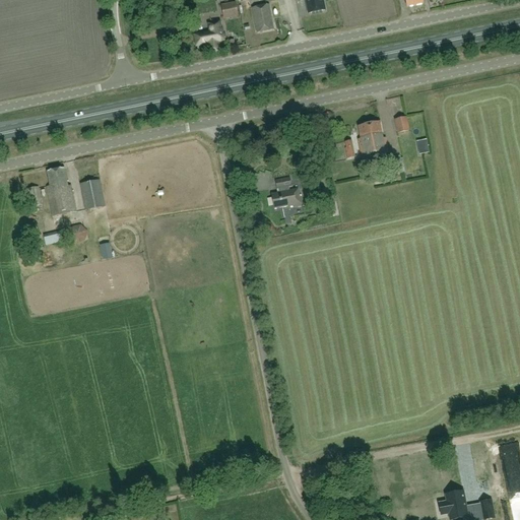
[(322,0),(306,0),(309,14),(325,10),(322,0)]
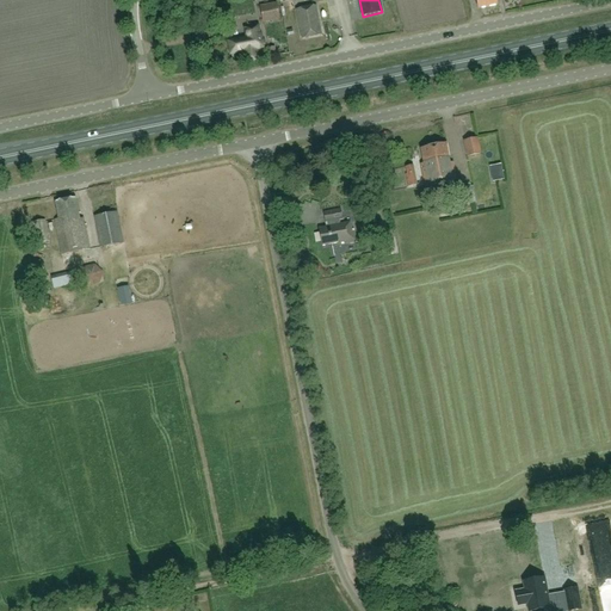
[(264,22),(279,18),(276,4),(260,7),(264,22)]
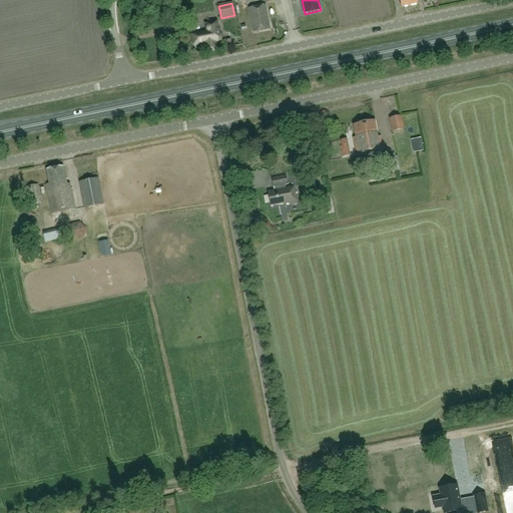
[(252,32),(271,29),(266,4),(248,7),(252,32)]
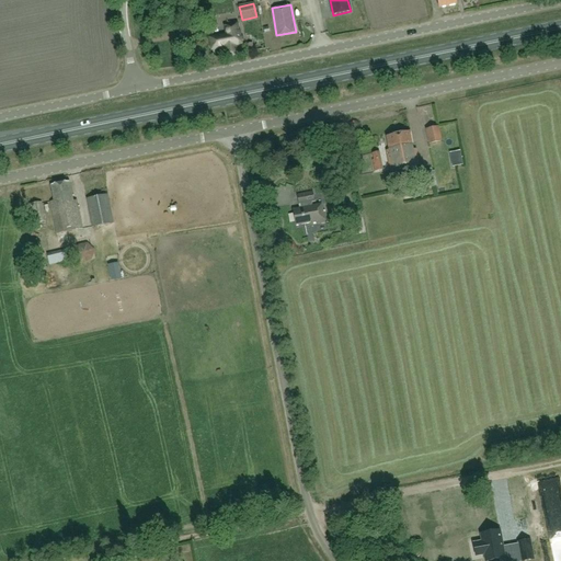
[(226,34),(208,37),(212,50),(221,48),(224,57),(239,54),(238,45),(242,44),(238,23),(224,26),(226,34)]
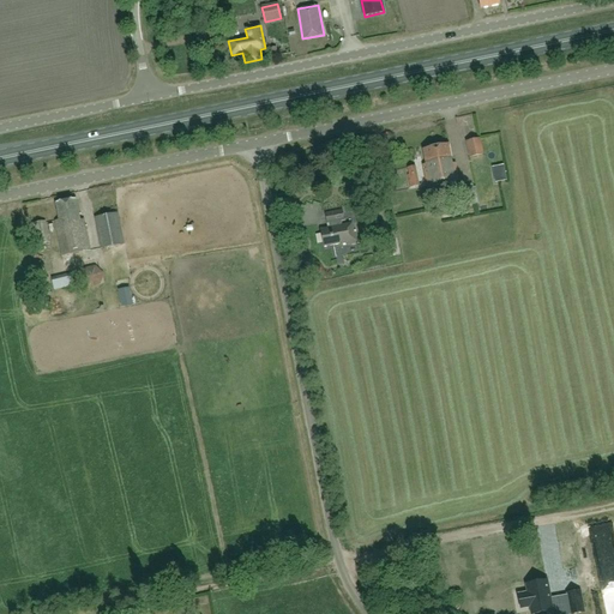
[(470,157),(483,154),(480,139),(467,142),(470,157)]
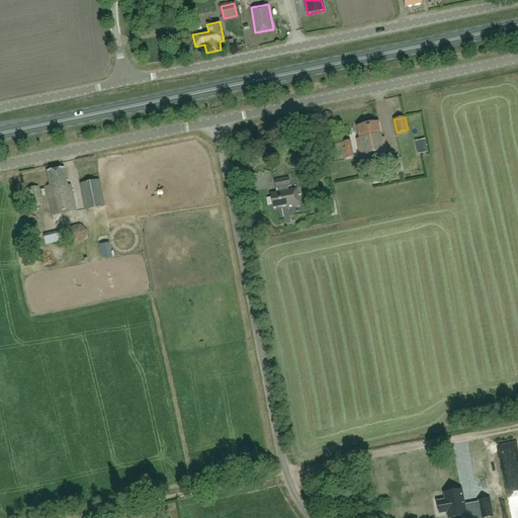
[(356,139),(360,158),(386,152),(383,138),(381,138),(378,122),(356,126),(359,138),(356,139)]
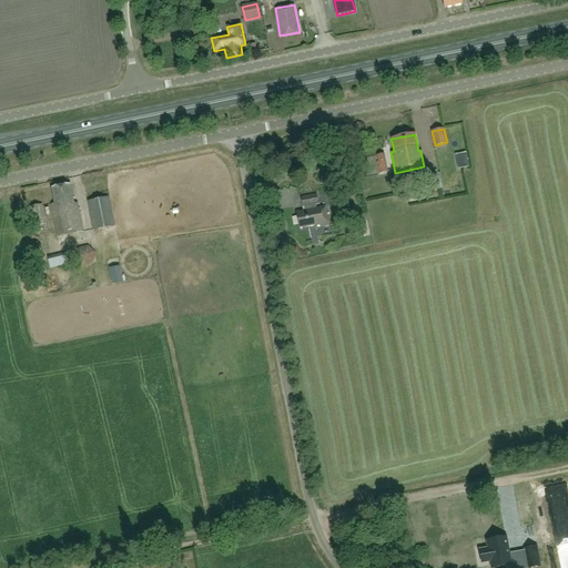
[(465,151),(458,154),(463,165),(469,162),(465,151)]
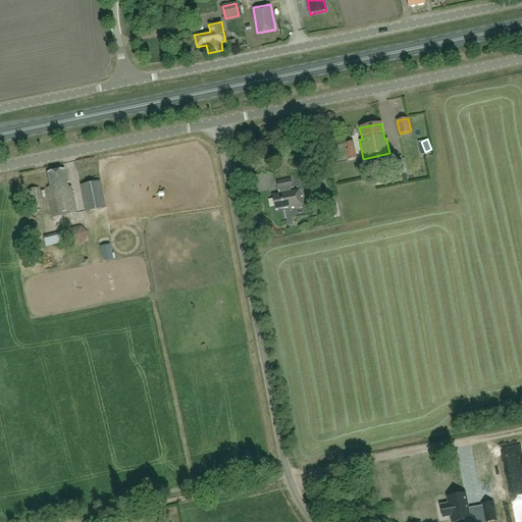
[(347,143),(348,149),(347,149),(348,159),(356,158),(353,142),(347,143)]
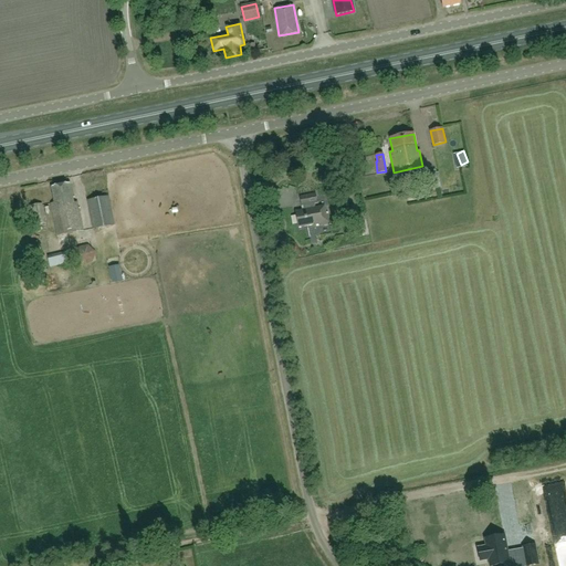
[(438,171),(425,175),(428,190),(441,187),(438,171)]
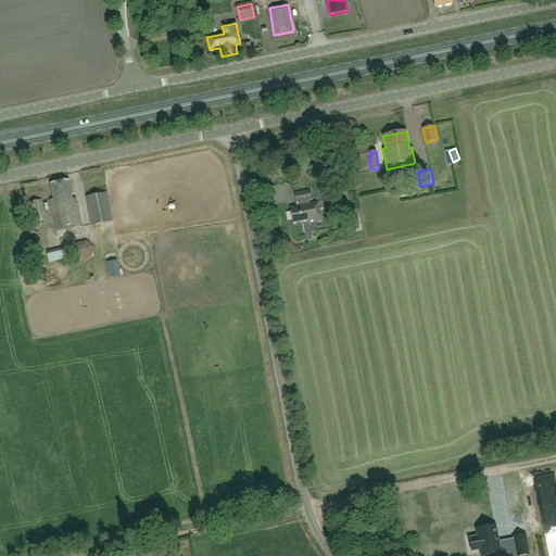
[(53,199),(50,200),(57,231),(81,227),(76,199),(73,199),(68,180),(50,184),(53,199)]
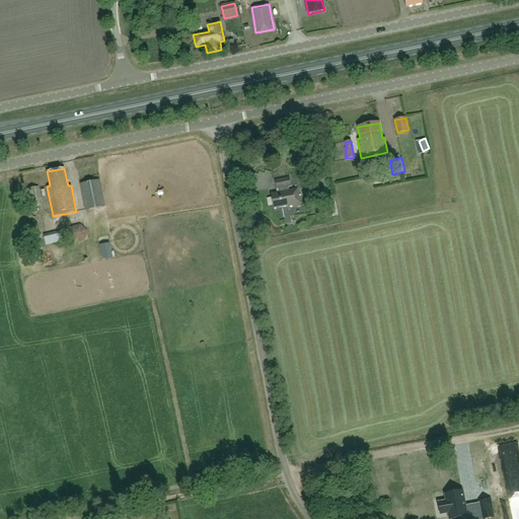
[(279,193),(271,194),(274,209),(287,206),(287,208),(302,205),(300,195),(298,195),(297,189),(289,191),(288,188),(291,187),(289,177),(275,180),(276,190),(278,190),(279,193)]
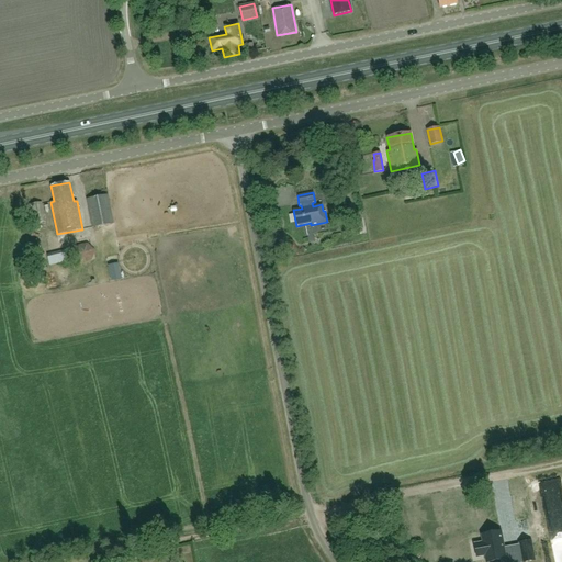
[(108,195),(87,199),(92,227),(113,223),(108,195)]
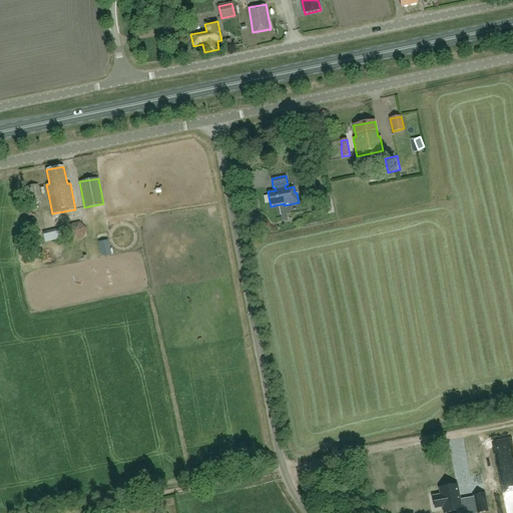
[(38,184),(27,186),(30,204),(41,202),(38,184)]
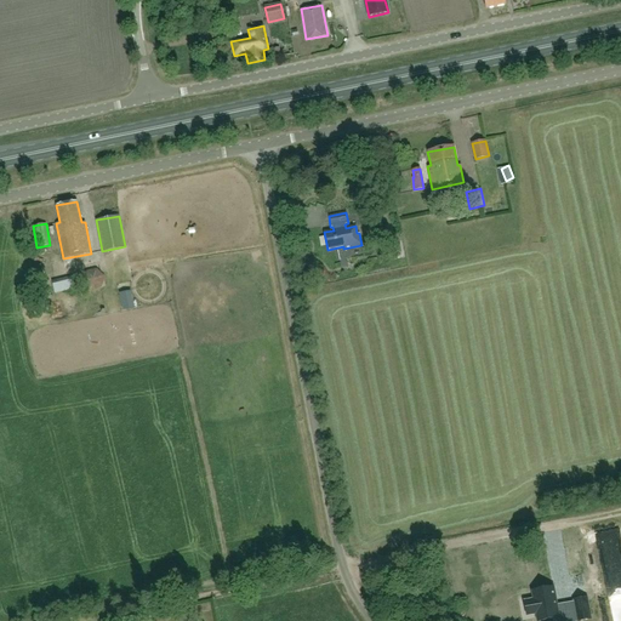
[(392,255),(392,257),(399,256),(399,252),(402,252),(399,240),(397,240),(397,238),(389,240),(389,243),(391,255),(392,255)]
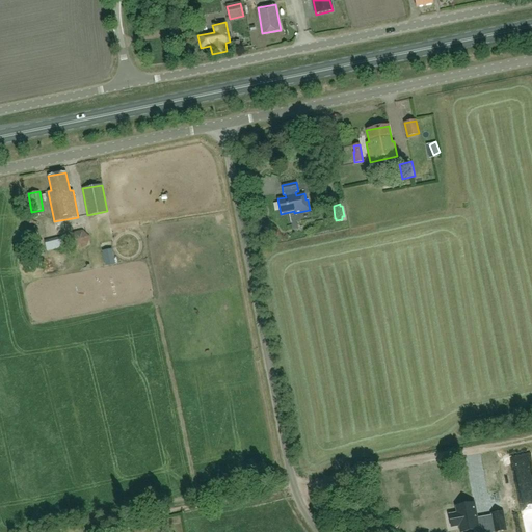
[(50,269),(26,273),(27,283),(51,278),(50,269)]
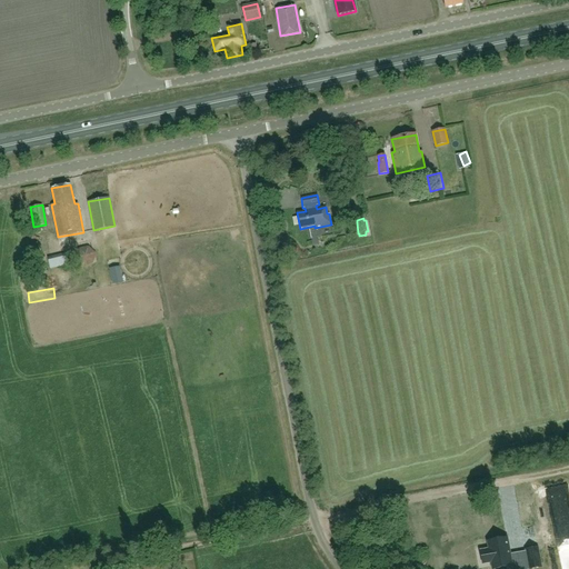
[(467,535),(485,538),(487,529),(469,525),(467,535)]
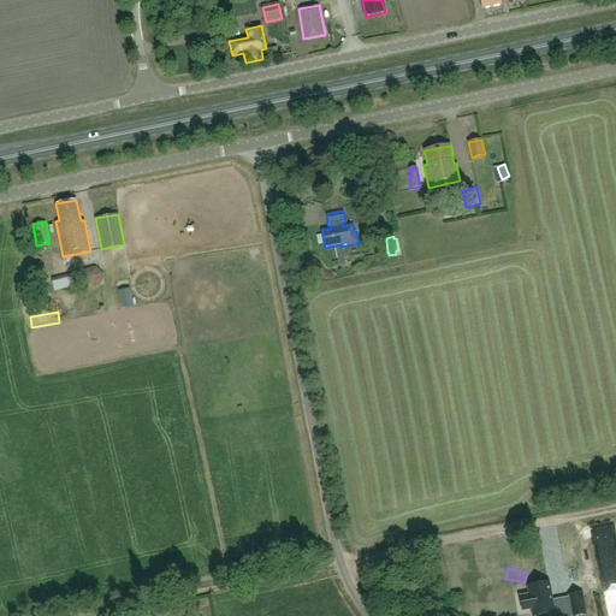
[(526,615),(546,612),(540,582),(520,586),(526,615)]
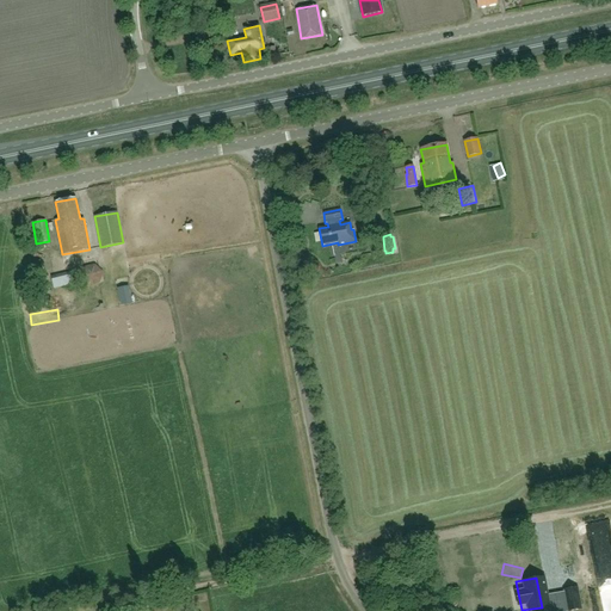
[(567,587),(554,590),(557,610),(571,609),(567,587)]
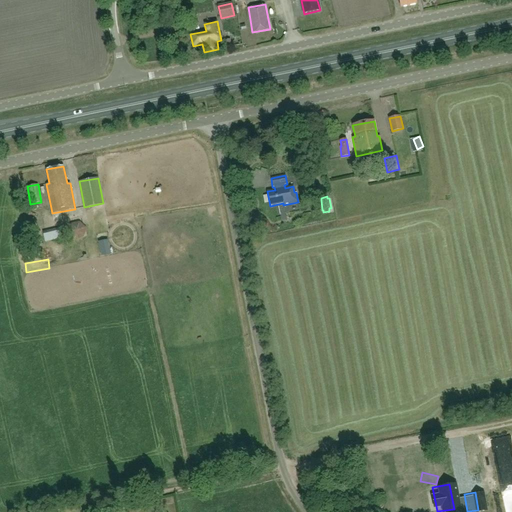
All buildings are outlined.
